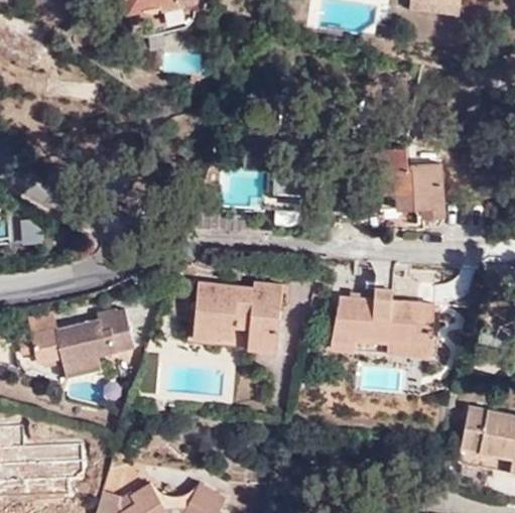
[(161,3),(172,0),(126,0),(129,10),(161,3)]
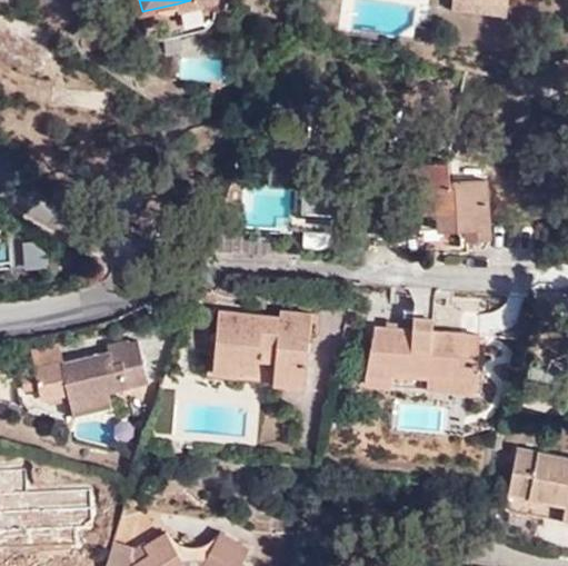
[(218,3),(217,0),(190,0),(178,3),(179,12),(218,3)]
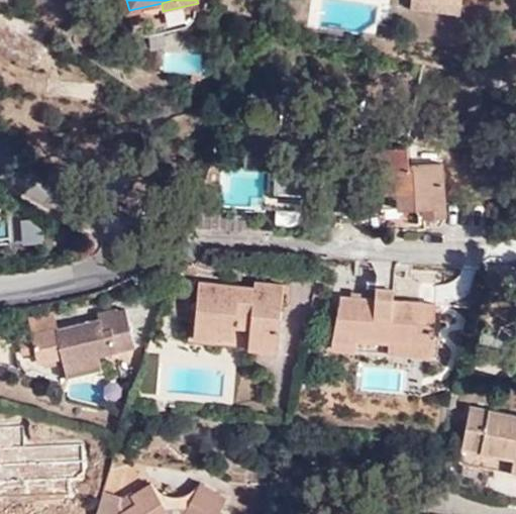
[(412,0),(412,2),(460,9),(461,0),(412,0)]
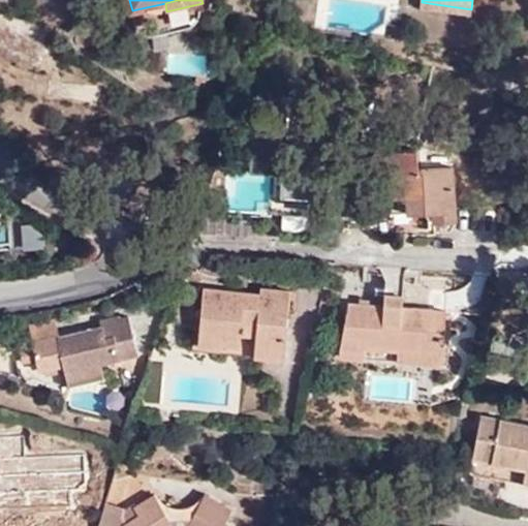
[(471,9),(422,2),(422,7),(470,13),(471,9)]
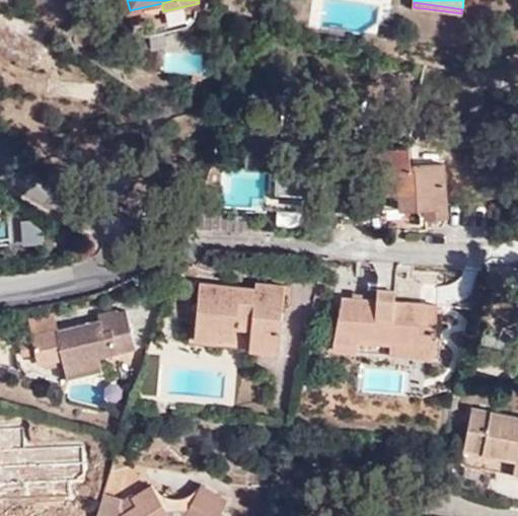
[(167,55),(165,69),(192,73),(194,59),(167,55)]
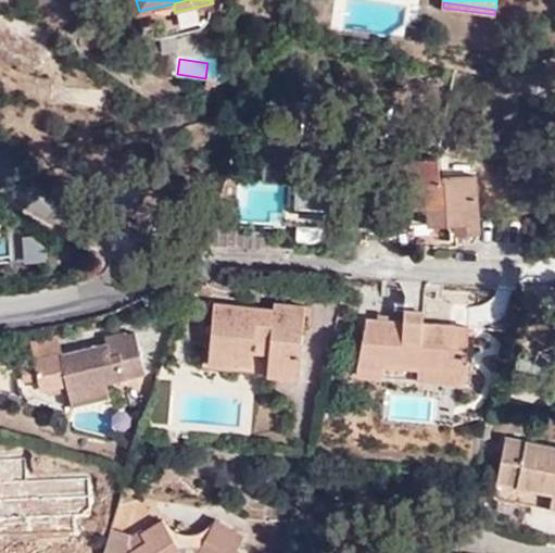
[(454,231),(482,228),(476,175),(441,178),(439,156),(407,160),(410,183),(404,184),(407,225),(453,222),(454,231)]
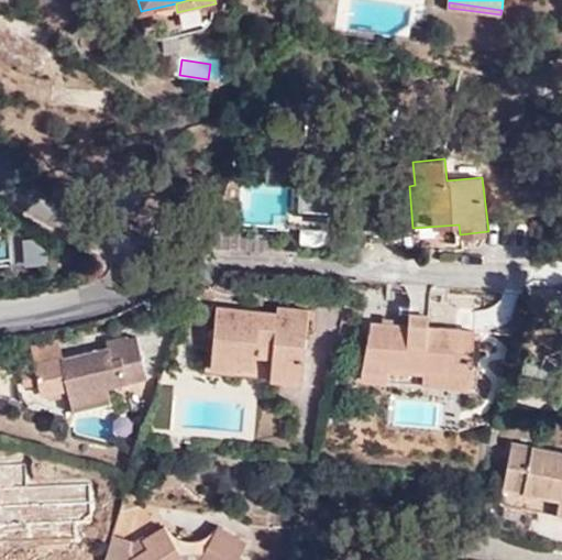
[(400,187),(409,186),(415,185),(412,162),(398,163),(400,187)]
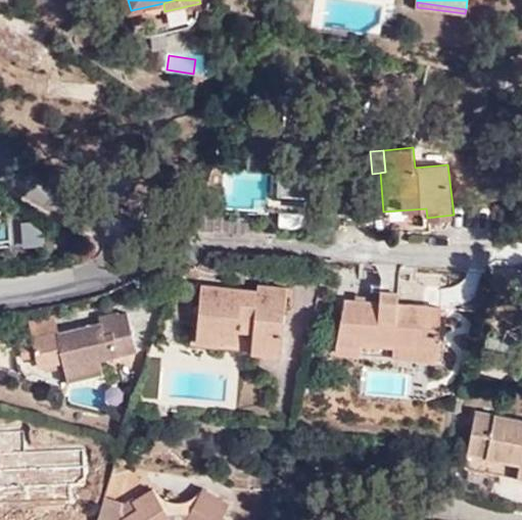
[(231,195),(231,177),(223,178),(223,195),(227,195),(231,195)]
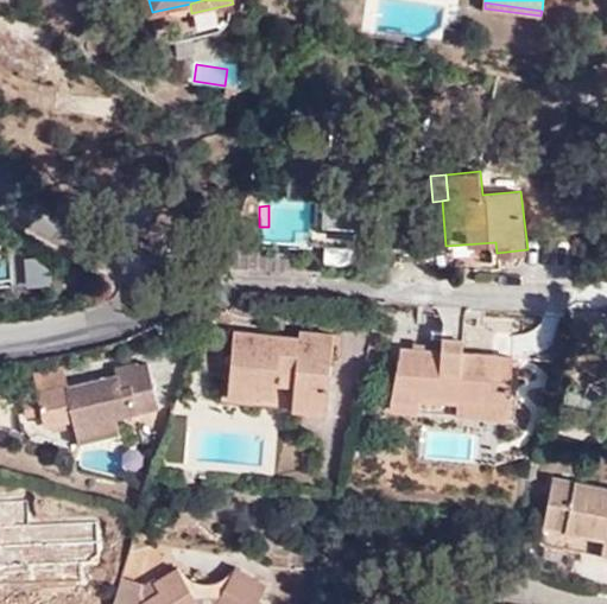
[(321,267),(353,268),(354,247),(322,247),(321,267)]
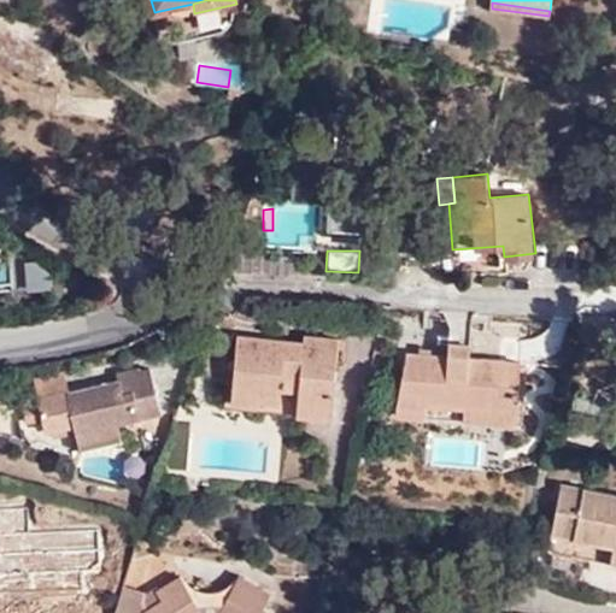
[(321,361),(323,336),(303,335),(301,342),(301,353),(276,351),(277,340),(238,337),(230,402),(259,406),(260,402),(279,404),(280,390),(298,393),(295,416),(328,419),(333,363),(321,361)]
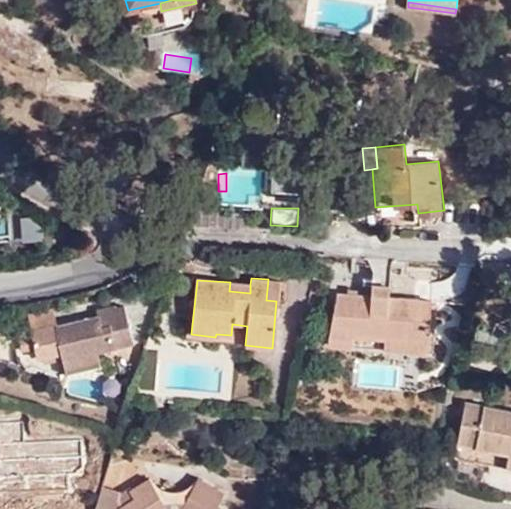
[(278,280),(268,279),(266,300),(276,301),(281,301),(285,297),(287,285),(278,280)]
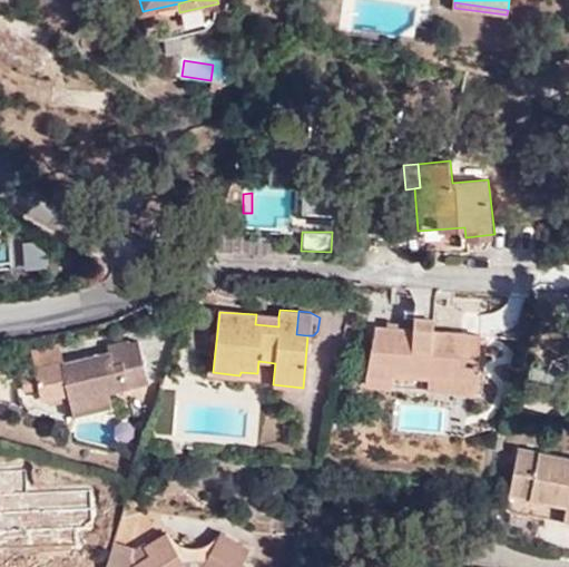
[(278,326),(278,316),(256,314),(255,324),(278,326)]
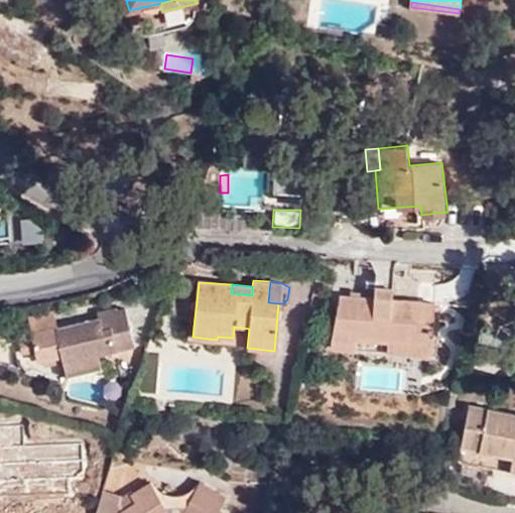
[(430,354),(433,315),(418,314),(419,301),(400,300),(400,310),(390,309),(391,299),(391,286),(374,285),(374,297),(360,296),(350,295),(334,295),(329,346),(430,354)]
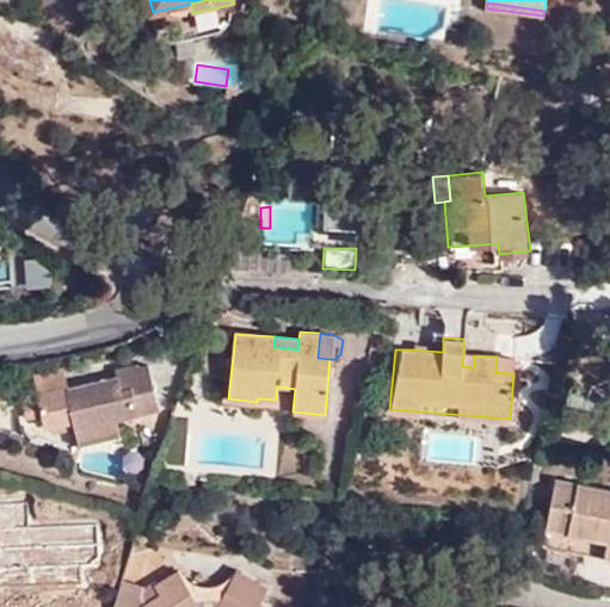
[(474,367),(474,355),(463,354),(462,366),(474,367)]
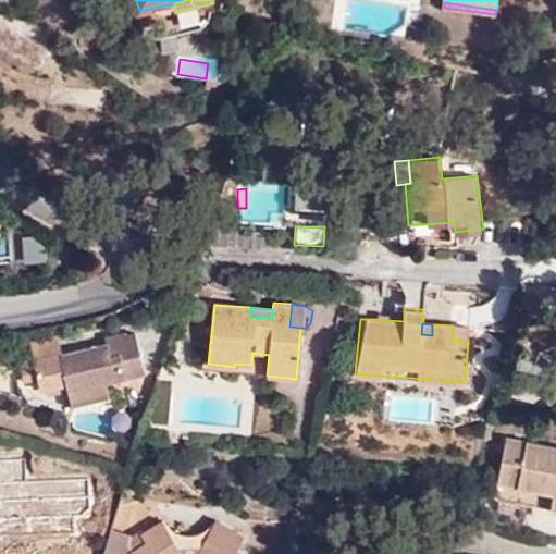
[(452,340),(468,341),(469,325),(453,325),(452,340)]
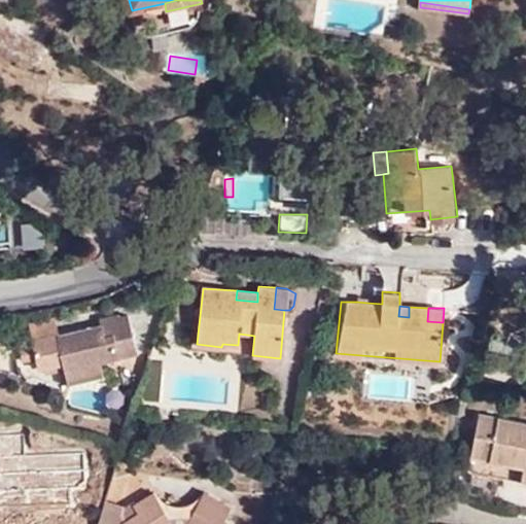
[(57,337),(33,342),(19,345),(22,361),(36,359),(39,371),(63,364),(66,379),(100,372),(99,364),(136,355),(127,319),(117,321),(117,318),(100,321),(101,326),(57,337)]
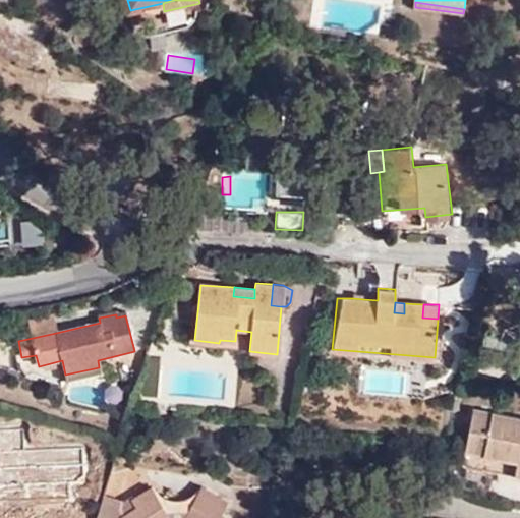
[(30,324),(33,338),(56,333),(53,319),(30,324)]
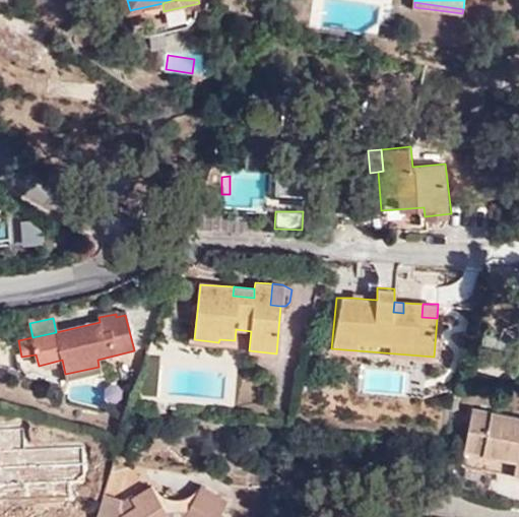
[(518,411),(476,401),(467,442),(518,453),(518,463),(518,470),(518,469),(518,411)]
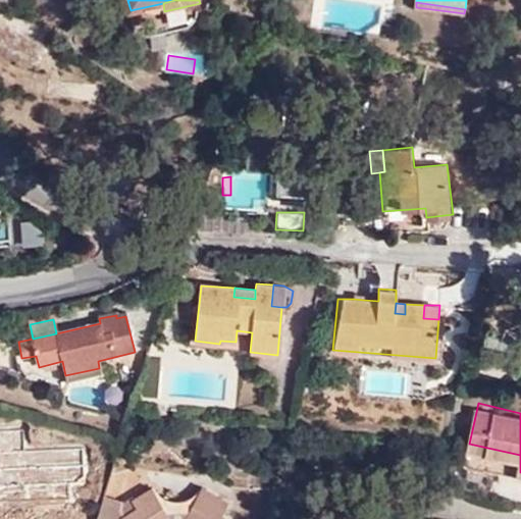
[(10,423),(11,428),(12,436),(2,438),(1,430),(0,430),(0,476),(32,471),(29,455),(48,452),(44,421),(34,424),(33,420),(10,423)]
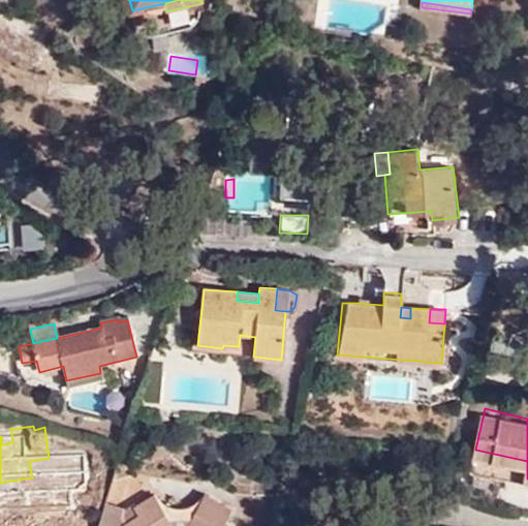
[(12,442),(11,434),(1,436),(2,444),(12,442)]
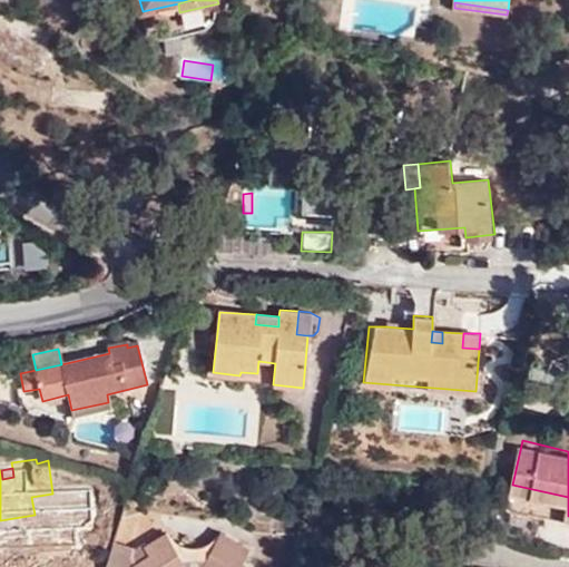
[(568,508),(568,497),(512,485),(508,501),(568,516),(568,508)]
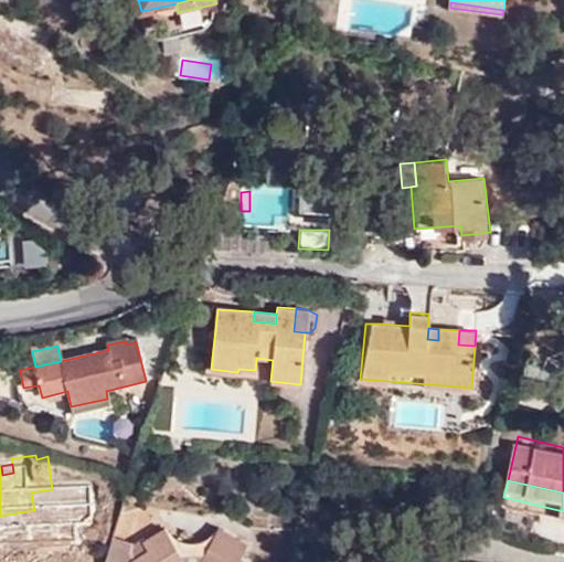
[(57,516),(52,489),(31,492),(34,510),(35,519),(57,516)]
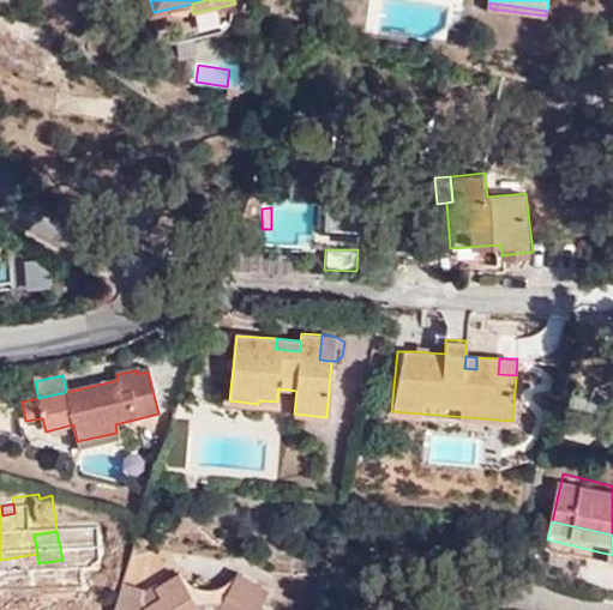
[(508,556),(510,543),(491,539),(488,553),(508,556)]
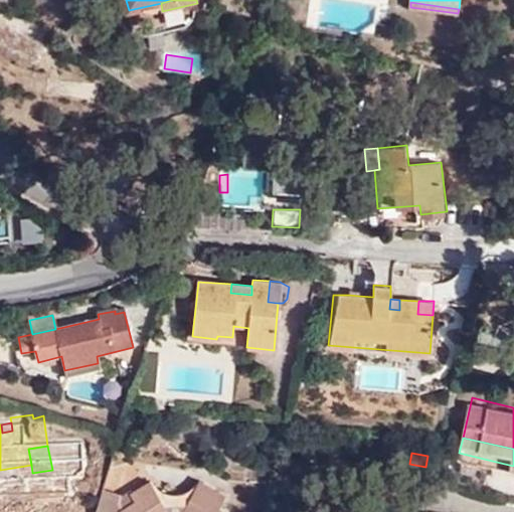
[(122,497),(102,492),(95,511),(226,511),(219,507),(226,495),(201,480),(193,488),(184,494),(174,495),(165,494),(158,490),(150,480),(122,497)]
